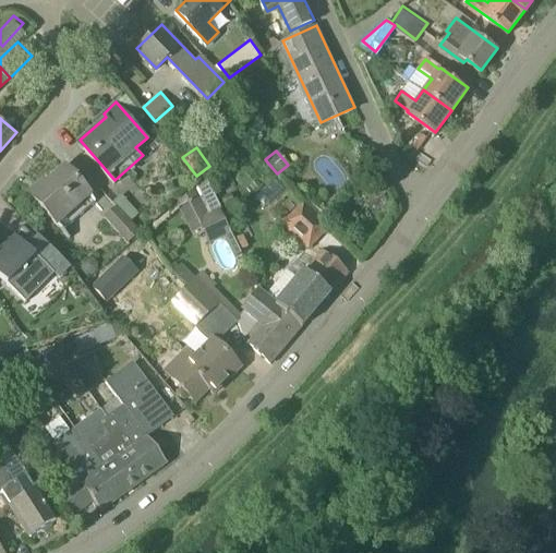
[(92,192),(65,164),(46,181),(44,178),(29,190),(59,221),(92,192)]
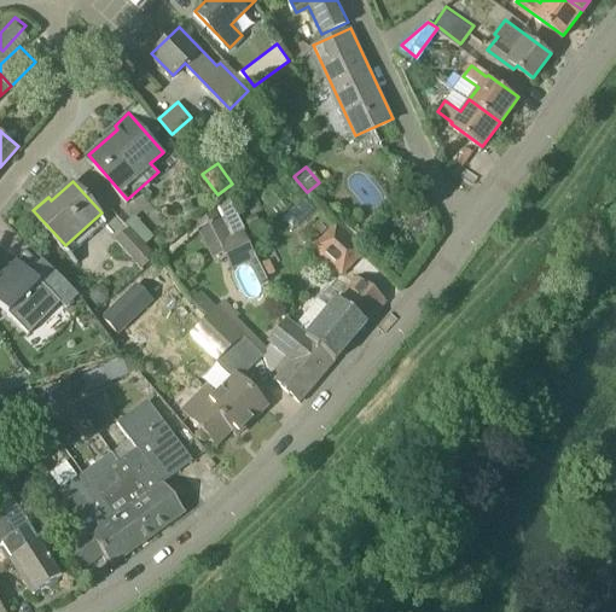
[(216,261),(227,257),(232,268),(257,256),(243,227),(245,226),(230,194),(219,199),(234,232),(233,233),(225,215),(220,217),(216,210),(208,215),(207,213),(196,217),(216,261)]
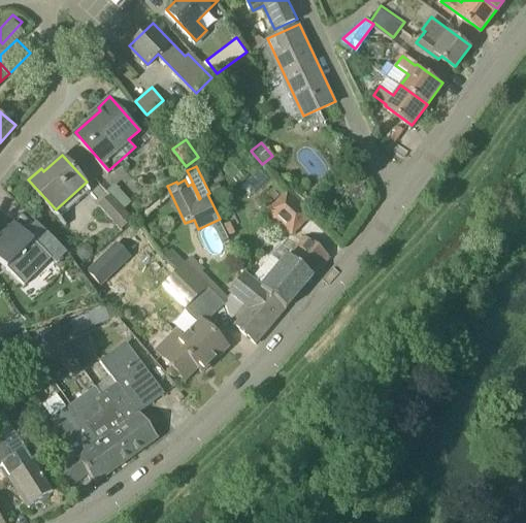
[(132,218),(133,218),(140,210),(131,201),(132,200),(116,182),(107,190),(110,193),(132,218)]
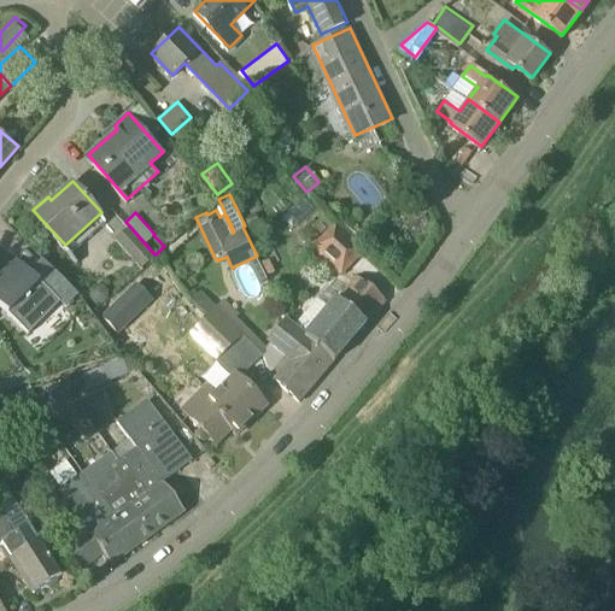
[(343,269),(364,247),(338,221),(316,244),(343,269)]
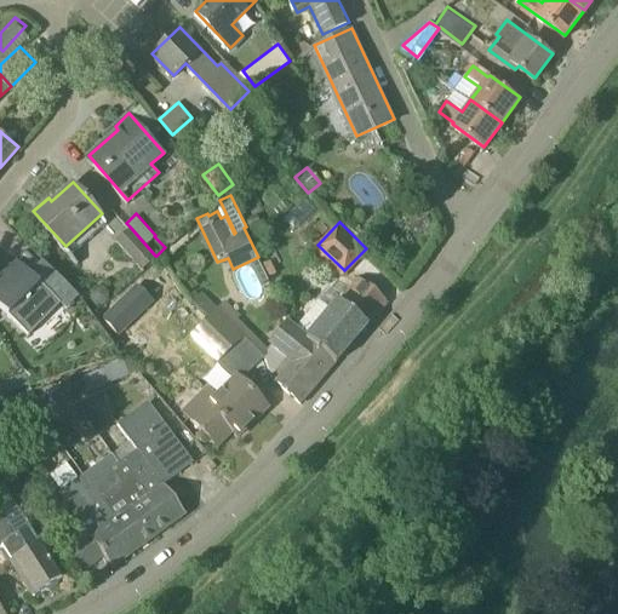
[(143,268),(155,256),(130,227),(116,240),(143,268)]
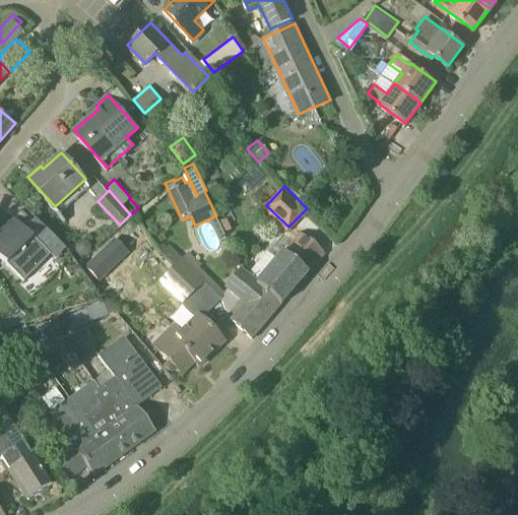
[(29,232),(30,231),(10,214),(0,227),(0,253),(7,259),(17,246),(37,262),(49,248),(29,232)]
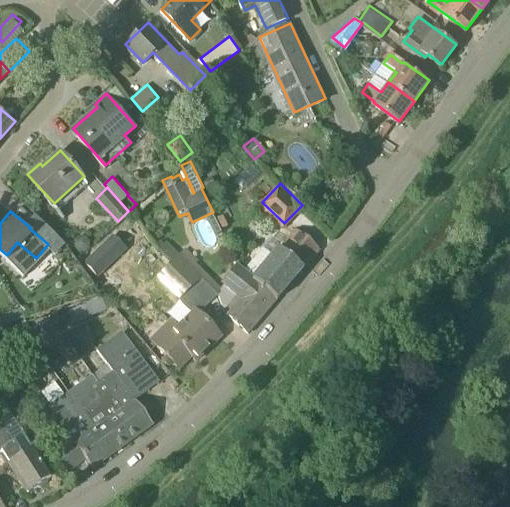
[(304,265),(320,246),(297,227),(284,242),(280,247),(255,276),(238,262),(236,264),(278,297),(304,266),(304,265)]
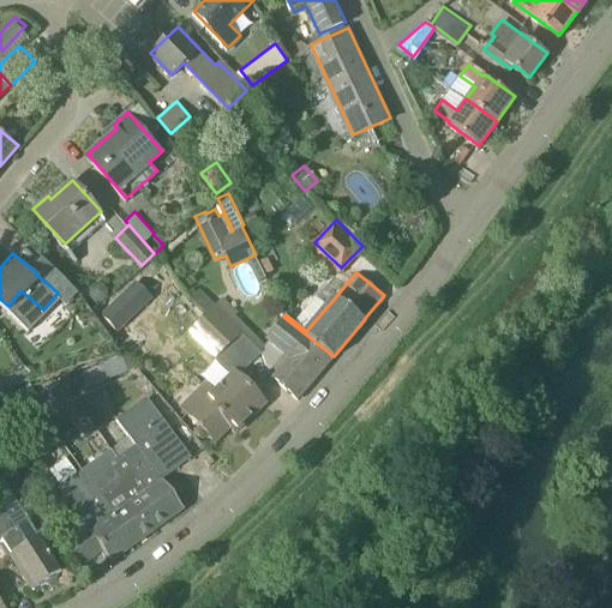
[(90,286),(89,294),(95,300),(103,300),(109,294),(109,286),(103,281),(95,281),(90,286)]
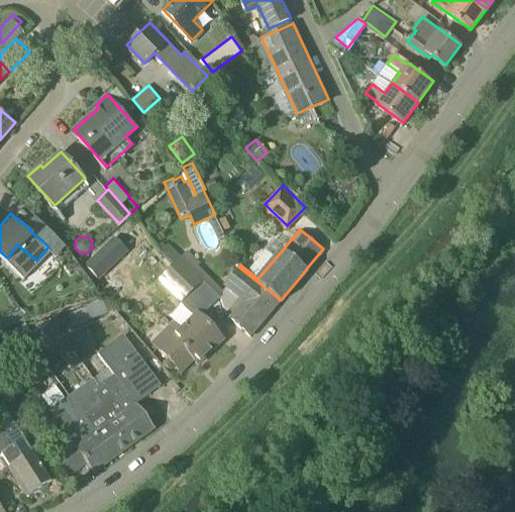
[(173,264),(172,265),(195,288),(207,276),(185,253),(180,258),(169,246),(163,252),(173,264)]
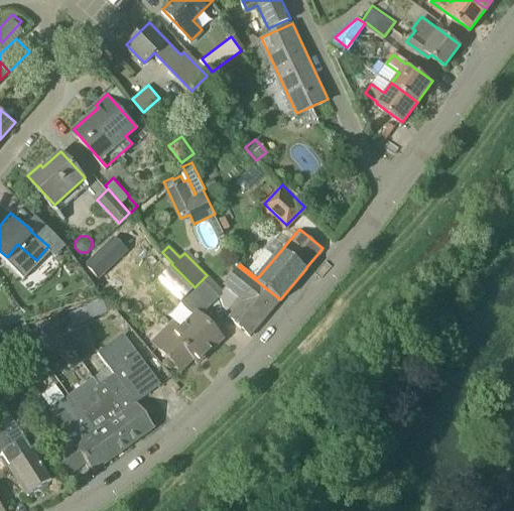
[(96,248),(84,258),(91,267),(103,257),(96,248)]
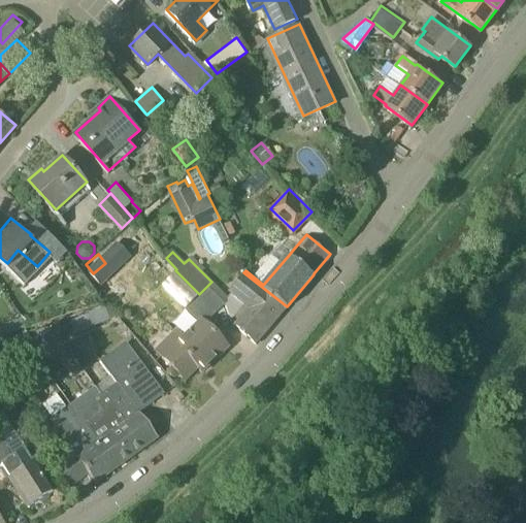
[(199,294),(175,270),(161,285),(184,308),(199,294)]
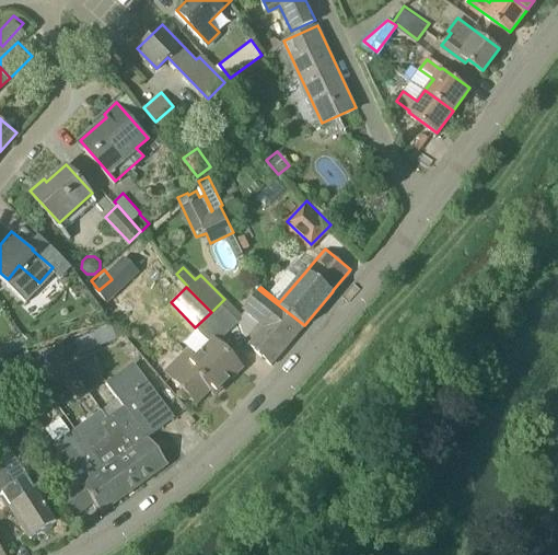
[(242,309),(245,311),(259,324),(246,339),(272,362),(304,325),(258,289),(242,309)]
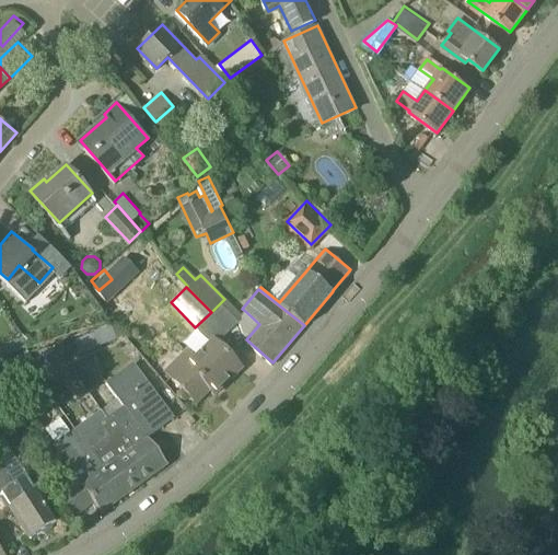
[(113,322),(97,328),(103,342),(118,336),(113,322)]
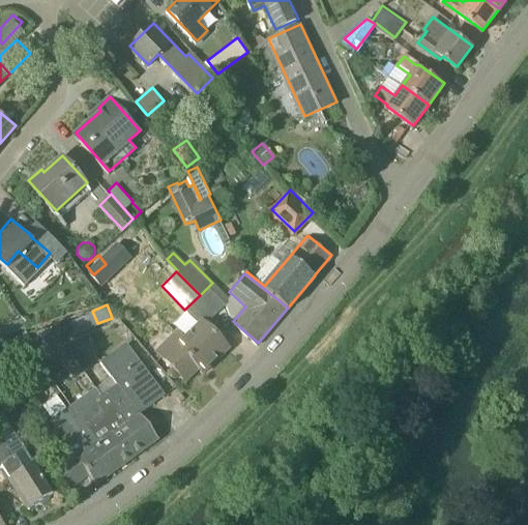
[(207,323),(205,320),(202,323),(187,338),(180,329),(158,350),(186,378),(199,366),(204,371),(229,346),(207,323)]
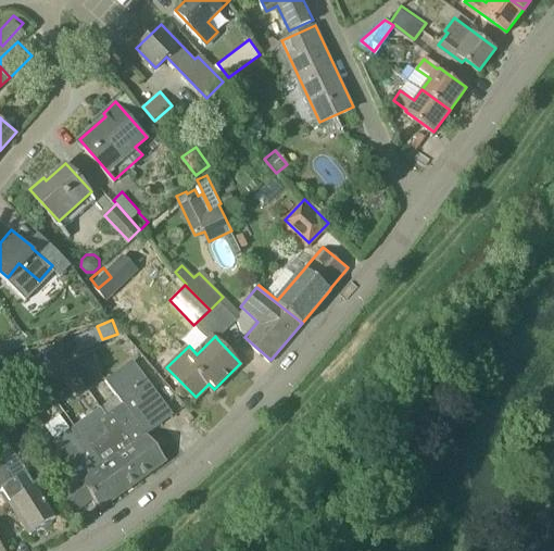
[(54,343),(38,354),(54,378),(71,367),(54,343)]
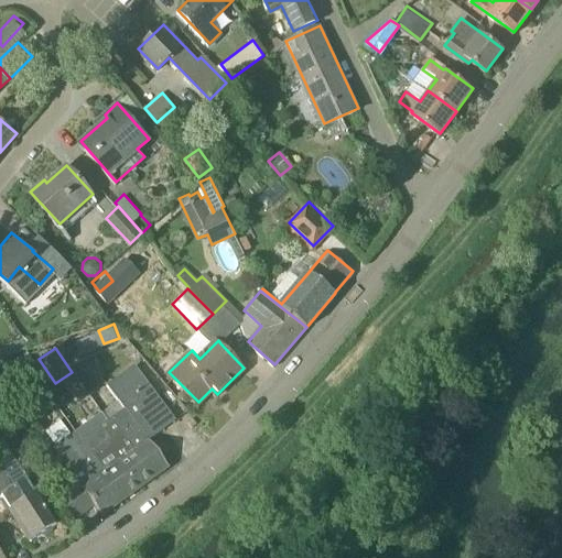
[(32,352),(15,360),(21,373),(39,364),(32,352)]
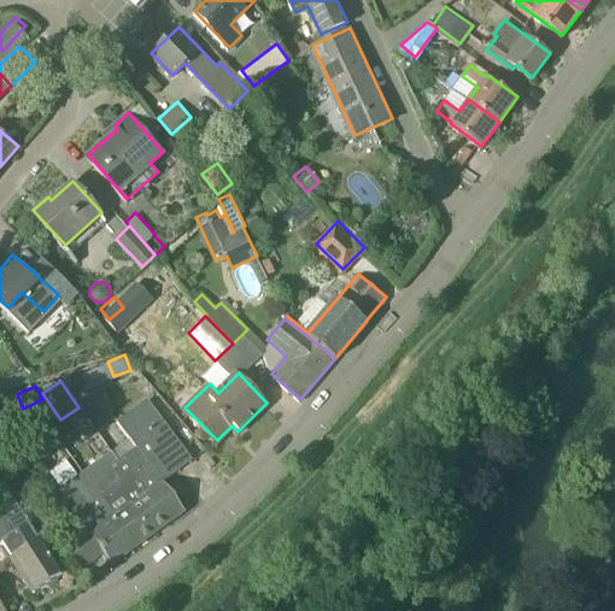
[(118,419),(130,436),(116,446),(170,520),(186,509),(164,479),(193,457),(150,397),(118,419)]
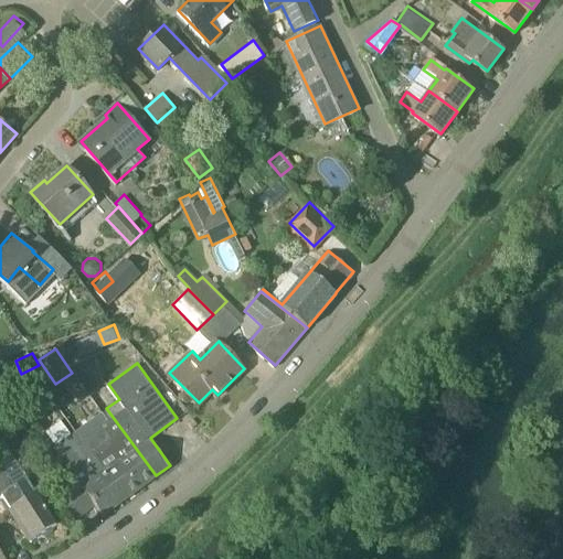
[(108,419),(103,423),(83,438),(126,497),(156,475),(106,408),(103,411),(108,419)]
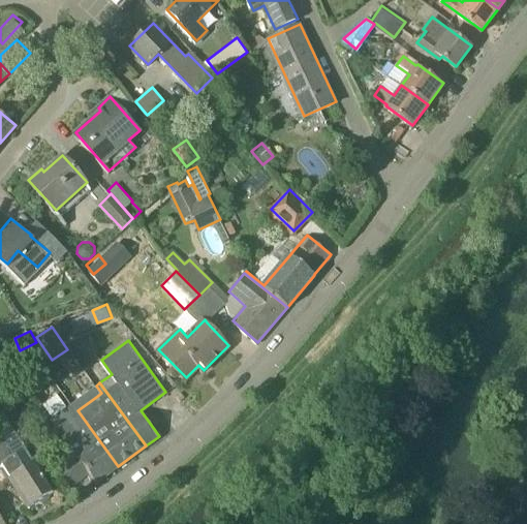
[(118,466),(78,410),(72,403),(52,418),(76,452),(67,458),(82,478),(90,471),(97,482),(118,466)]
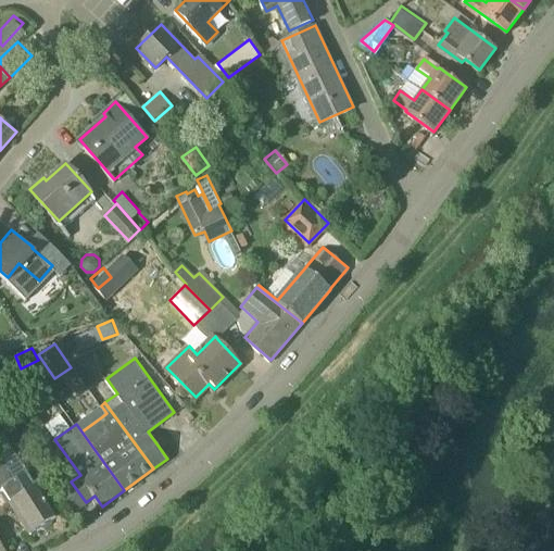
[(3,456),(0,451),(0,487),(2,486),(32,533),(42,525),(46,526),(52,523),(52,520),(57,517),(36,485),(25,491),(3,456)]
